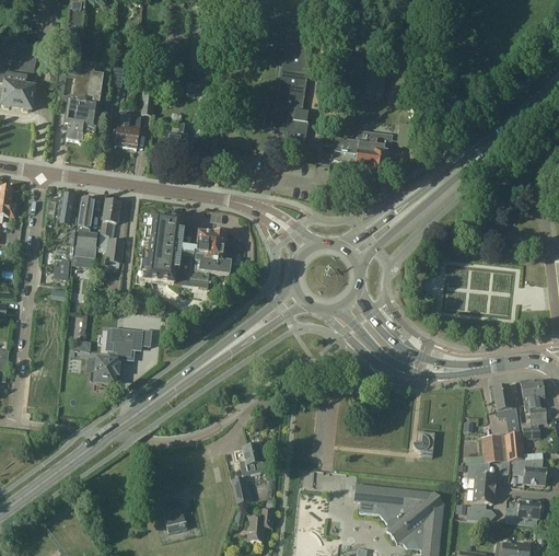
[(69,0),(66,26),(81,29),(80,33),(83,33),(84,33),(85,25),(88,25),(89,13),(86,13),(86,11),(89,11),(90,0),(69,0)]
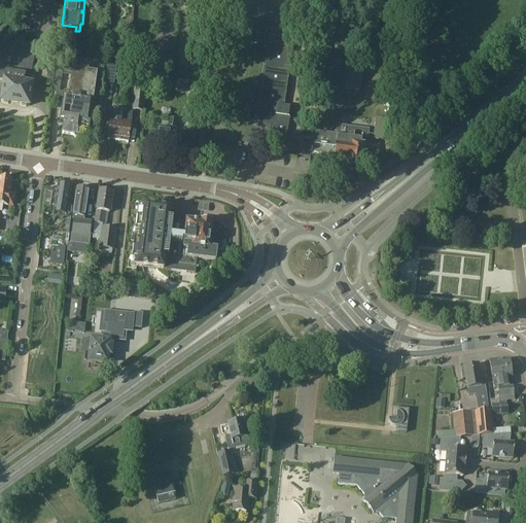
[(62,25),(58,65),(70,67),(71,60),(73,60),(73,53),(75,54),(76,42),(77,42),(78,31),(75,31),(76,27),(62,25)]
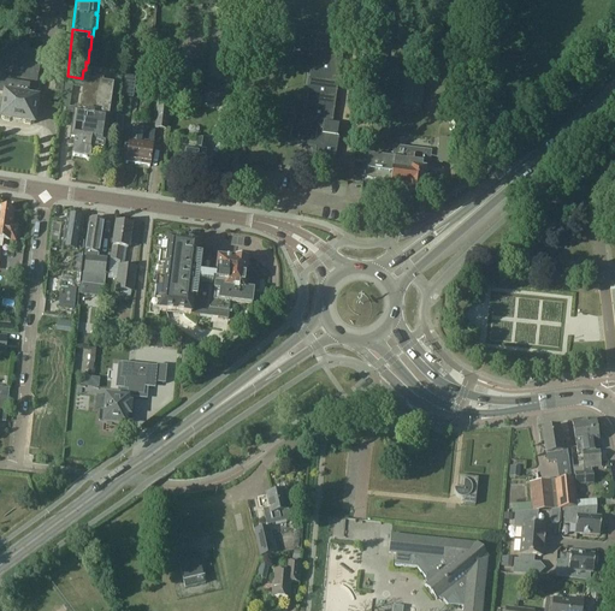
[(58,31),(55,54),(67,55),(70,33),(58,31)]
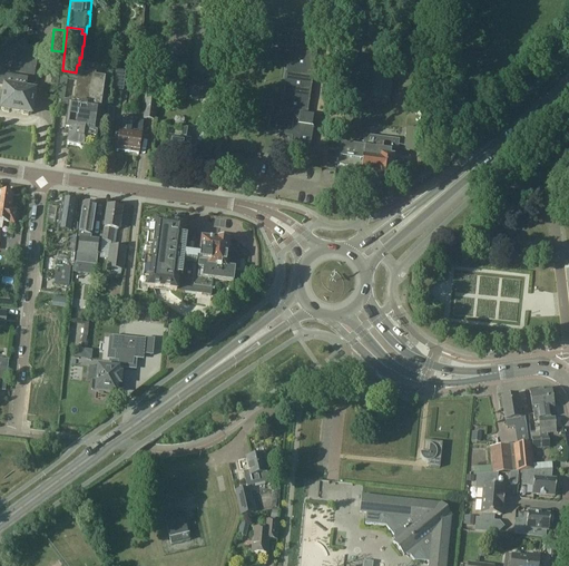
[(268,110),(266,128),(281,130),(280,133),(294,135),(294,138),(311,142),(316,111),(310,110),(320,46),(311,45),(304,44),(305,36),(281,32),(278,48),(291,49),(281,111),(268,110)]
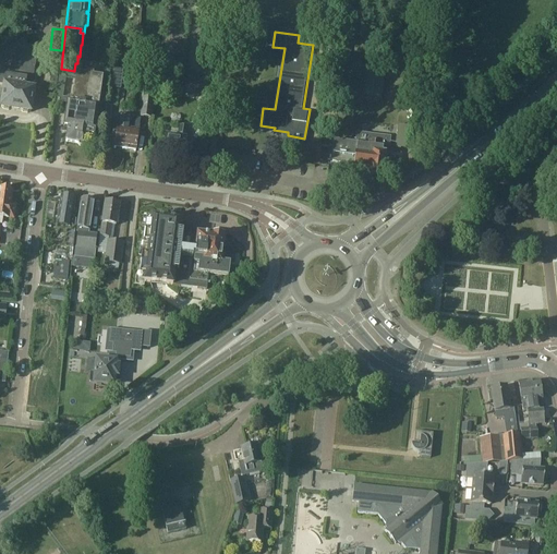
[(35,85),(33,85),(33,79),(34,79),(36,77),(37,70),(35,68),(38,43),(29,43),(29,44),(27,44),(27,39),(25,36),(22,36),(21,38),(17,38),(16,43),(11,41),(4,47),(4,52),(0,51),(0,80),(5,81),(2,104),(32,108),(35,85)]
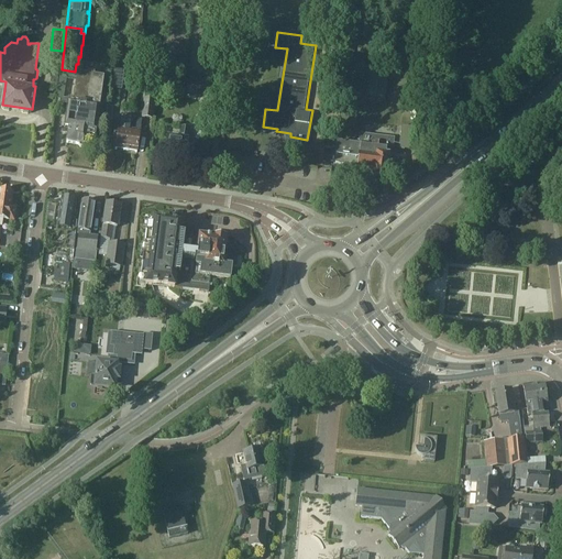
[(351,51),(349,41),(331,46),(334,55),(351,51)]
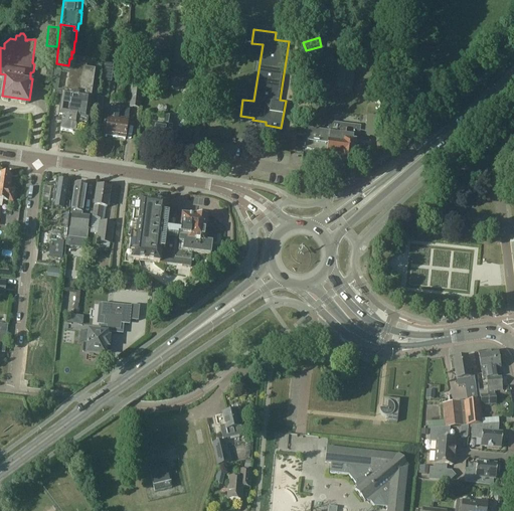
[(338,62),(337,66),(334,86),(352,89),(356,65),(338,62)]
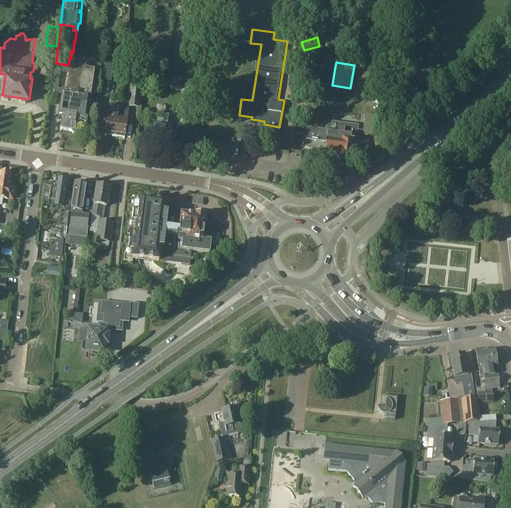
[(61,91),(58,112),(64,113),(62,126),(81,129),(81,128),(86,128),(87,121),(86,121),(94,69),(71,65),(68,87),(62,86),(61,91)]
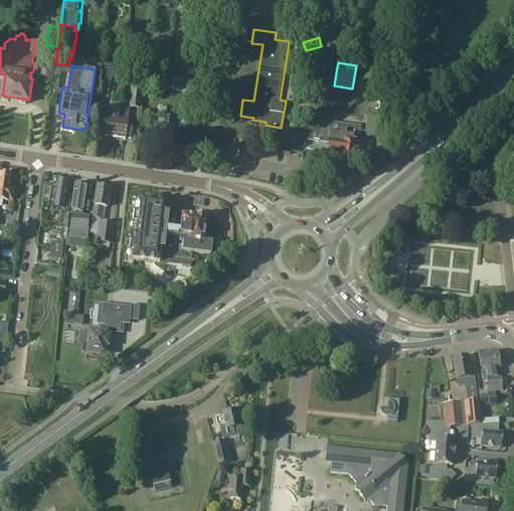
[(193,71),(172,70),(171,82),(192,83),(193,71)]
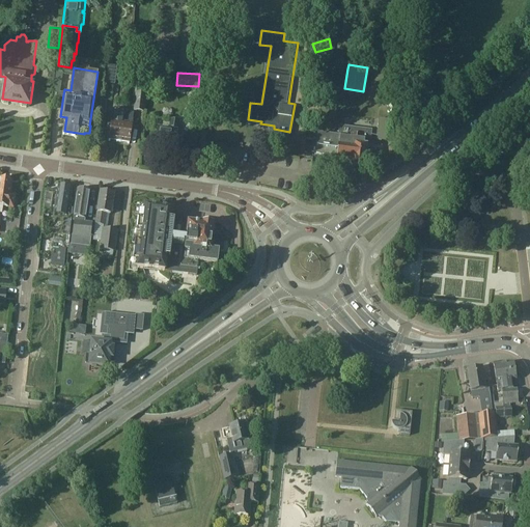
[(144,109),(147,90),(136,88),(134,108),(144,109)]
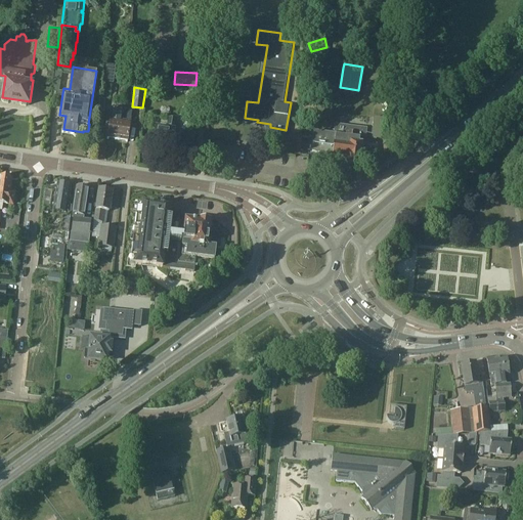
[(389,99),(390,97),(392,90),(386,88),(383,97),(389,99)]
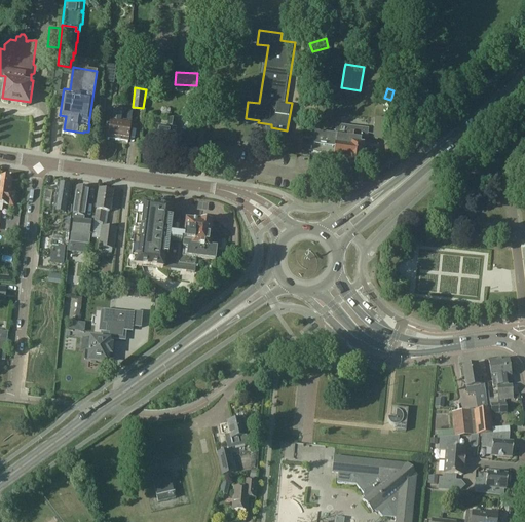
[(108,113),(107,120),(111,120),(108,136),(120,138),(123,119),(125,108),(112,106),(111,113),(108,113)]
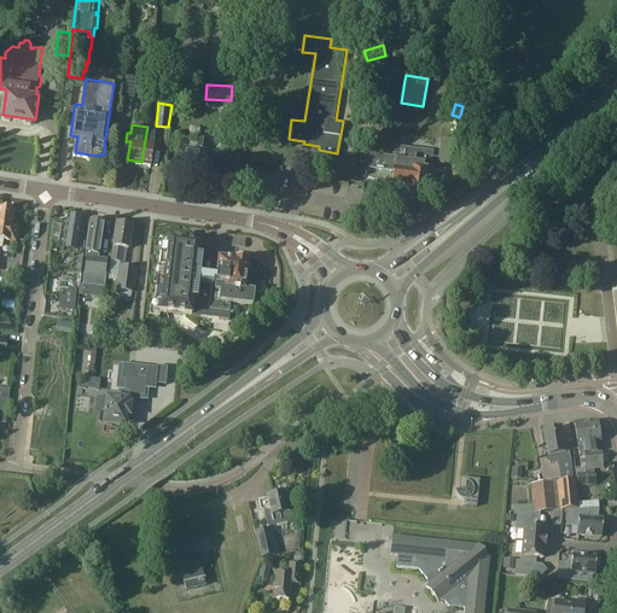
[(145,140),(141,162),(151,163),(155,141),(157,128),(147,127),(145,140)]
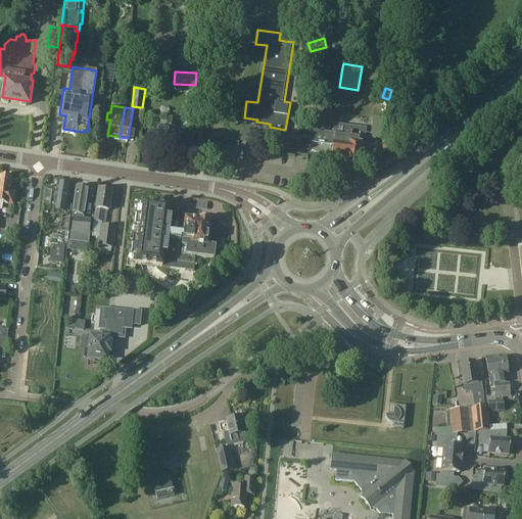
[(169,114),(167,126),(156,124),(153,142),(162,143),(162,142),(173,143),(177,116),(169,114)]
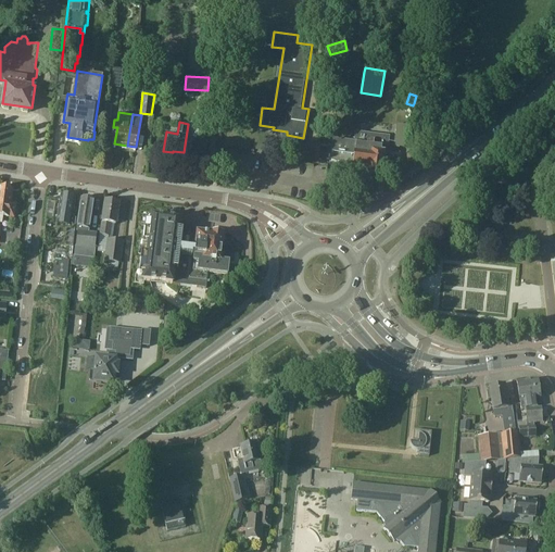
[(408,124),(398,123),(395,146),(406,146),(408,124)]
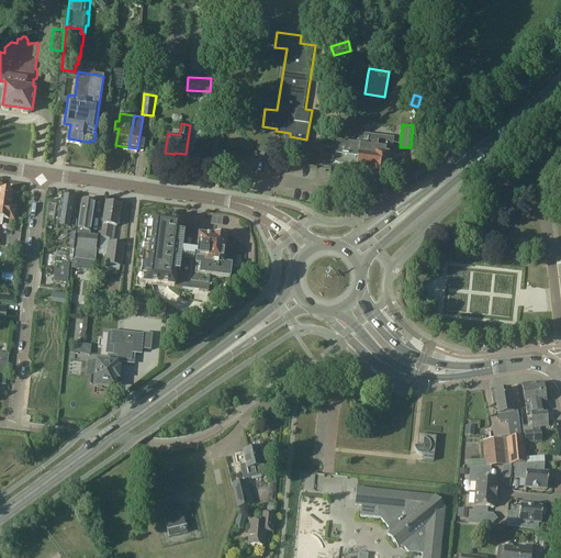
[(338,138),(336,149),(359,153),(358,165),(369,166),(368,168),(374,169),(374,170),(385,173),(388,153),(392,153),(393,135),(360,131),(359,141),(338,138)]
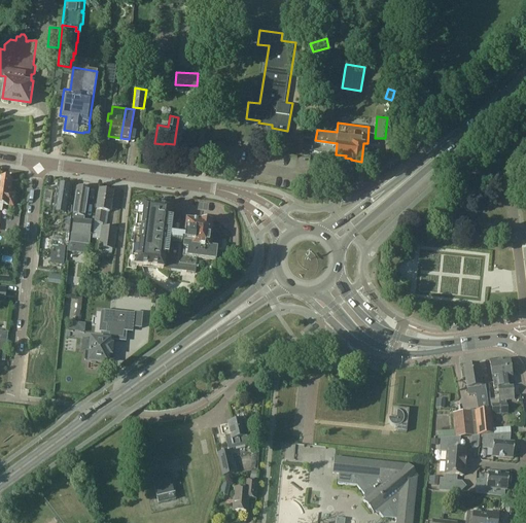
[(12,176),(0,174),(0,207),(2,208),(3,201),(8,202),(13,202),(14,190),(10,189),(12,176)]
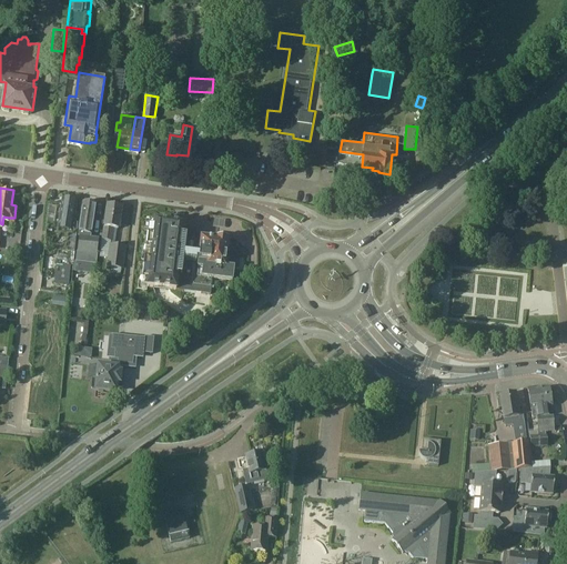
[(60,215),(58,229),(77,232),(78,221),(74,220),(74,218),(73,218),(77,198),(63,195),(60,215)]
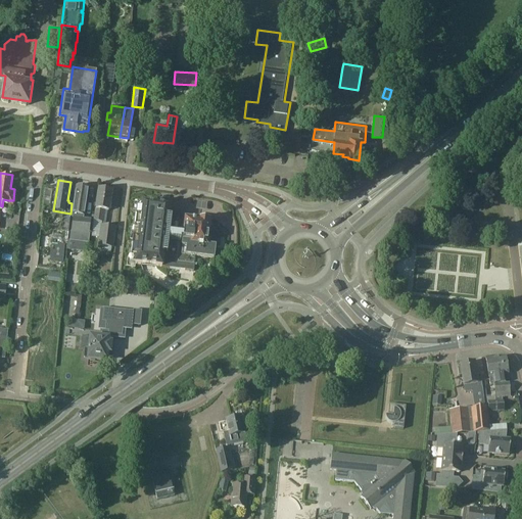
[(89,185),(77,183),(73,214),(84,215),(89,185)]
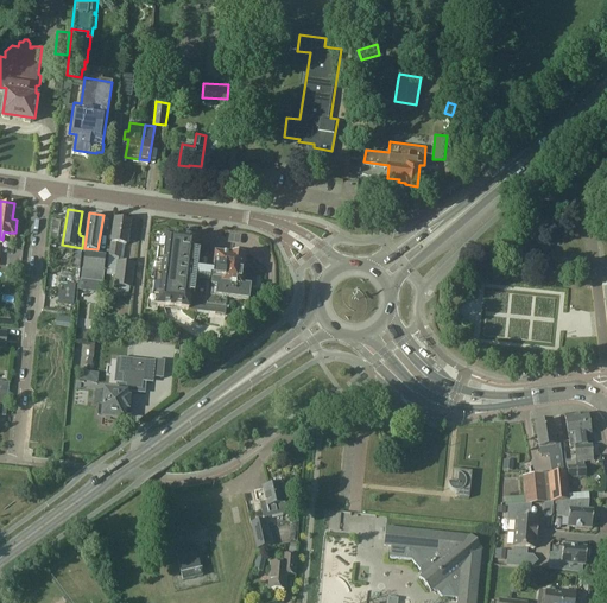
[(111,240),(112,240),(109,253),(121,254),(122,242),(127,242),(131,219),(114,216),(111,240)]
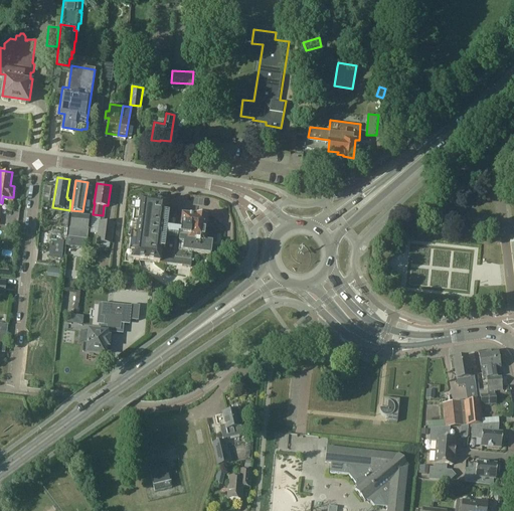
[(183,213),(183,215),(178,213),(178,209),(172,208),(172,211),(167,208),(168,200),(141,197),(141,203),(135,202),(133,221),(138,221),(137,232),(132,231),(129,249),(135,250),(134,257),(191,264),(193,249),(211,252),(213,240),(217,240),(218,229),(205,228),(207,215),(197,214),(197,215),(183,213)]
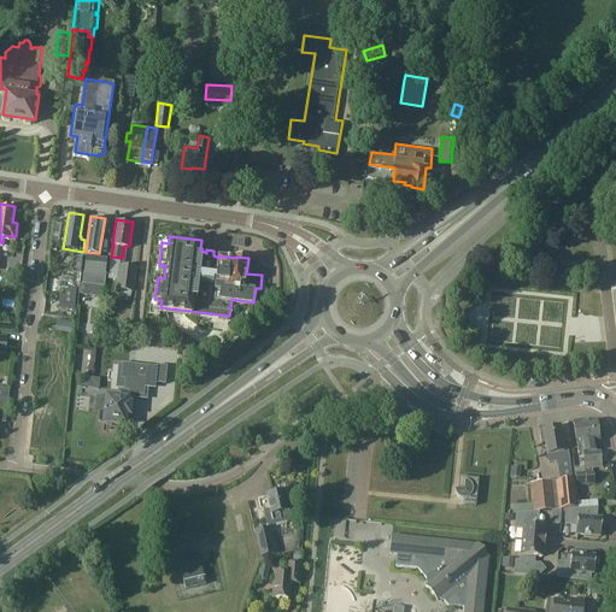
[(83,281),(105,282),(107,254),(99,253),(87,252),(84,269),(83,269),(83,281)]
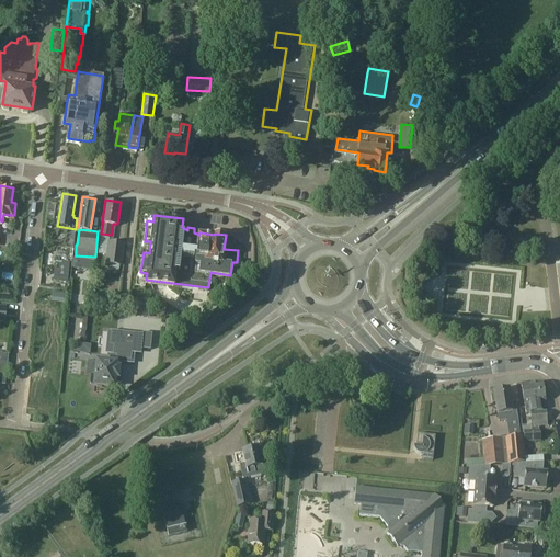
[(107,250),(105,261),(112,261),(121,263),(123,263),(126,240),(109,238),(107,243),(107,250)]
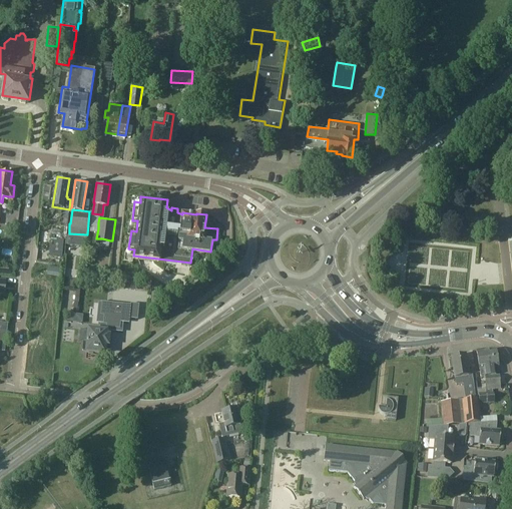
[(15,238),(15,227),(6,227),(6,237),(15,238)]
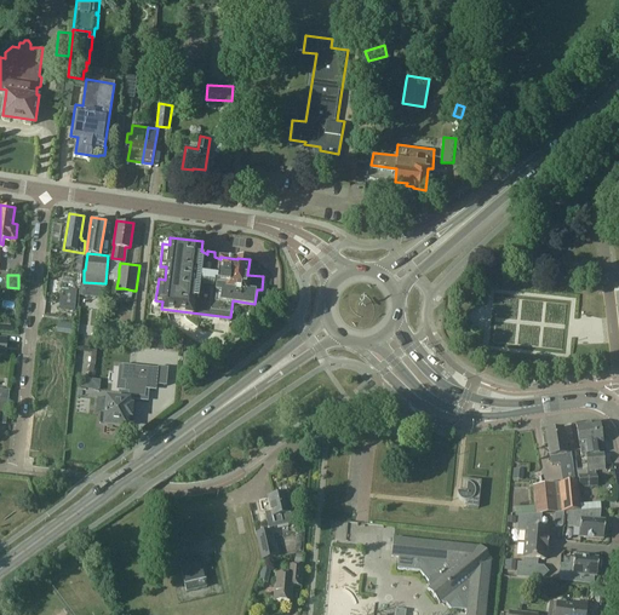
[(84,282),(82,293),(104,295),(105,285),(84,282)]
